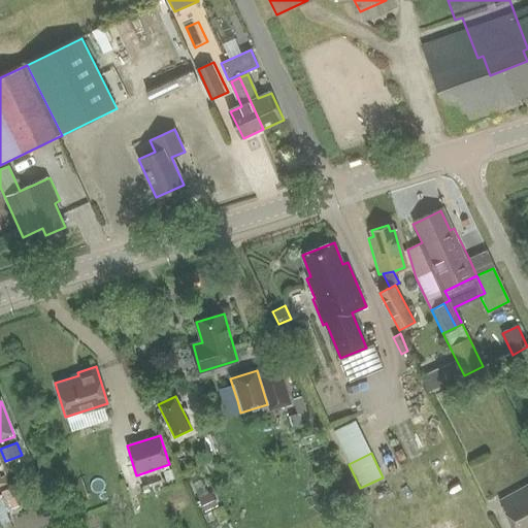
[(170,469),(163,472),(167,485),(174,482),(170,469)]
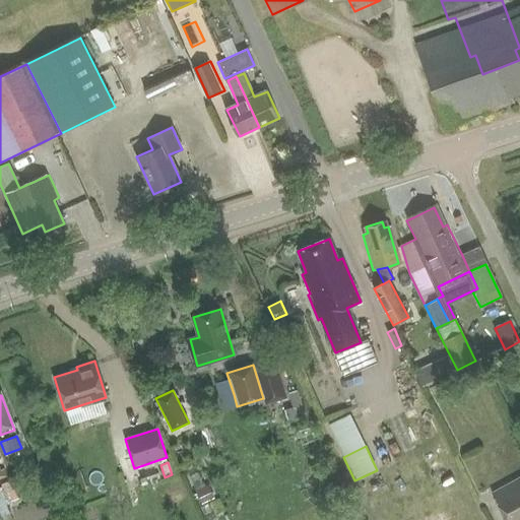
[(519,519),(519,477),(493,493),(507,519),(519,519)]
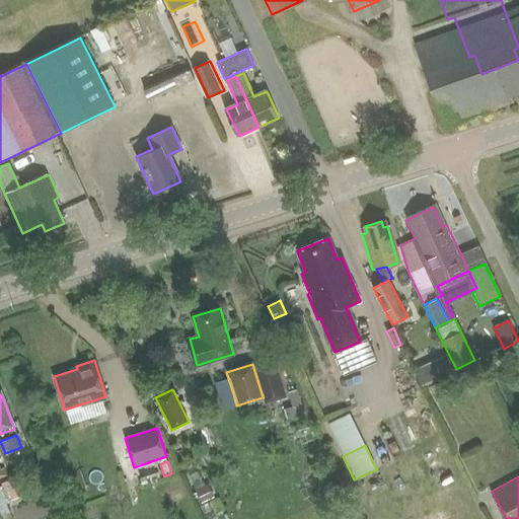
[(7,500),(21,494),(15,479),(0,486),(0,504),(8,502),(7,500)]
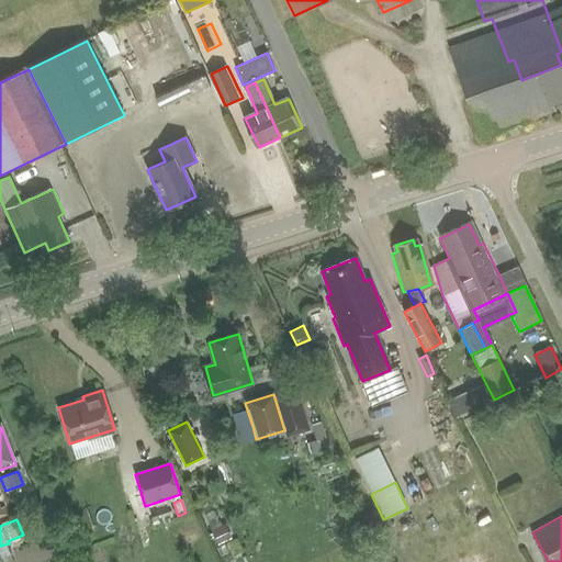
[(225,524),(211,531),(217,546),(233,539),(225,524)]
